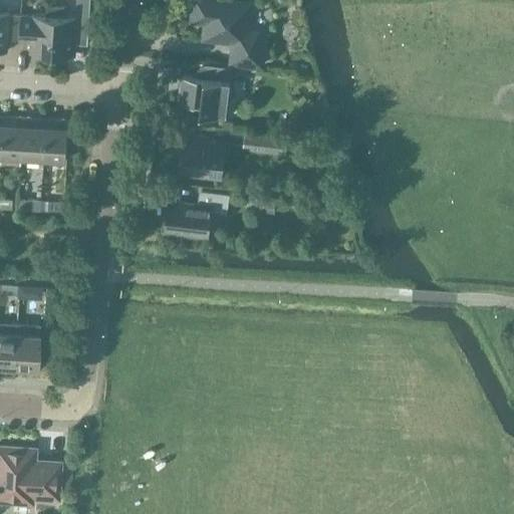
[(223,0),(223,2),(209,0),(194,0),(192,20),(206,22),(204,38),(224,40),(224,38),(234,39),(232,61),(261,65),(264,39),(259,32),(247,31),(251,3),(227,0),(223,0)]
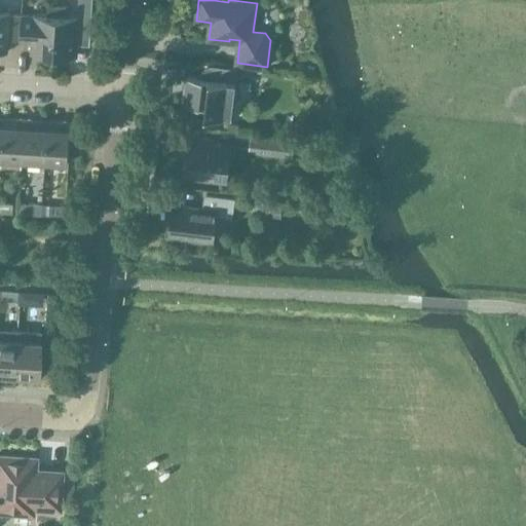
[(53,55),(57,7),(47,6),(47,16),(33,15),(29,15),(29,8),(22,7),(21,14),(22,14),(20,41),(32,41),(31,53),(53,55)]
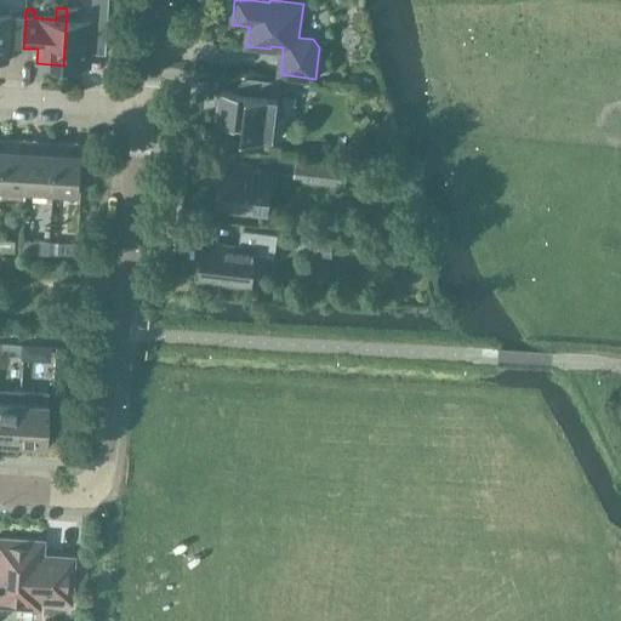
[(67,9),(63,66),(90,67),(91,52),(106,53),(107,23),(77,21),(78,9),(67,9)]
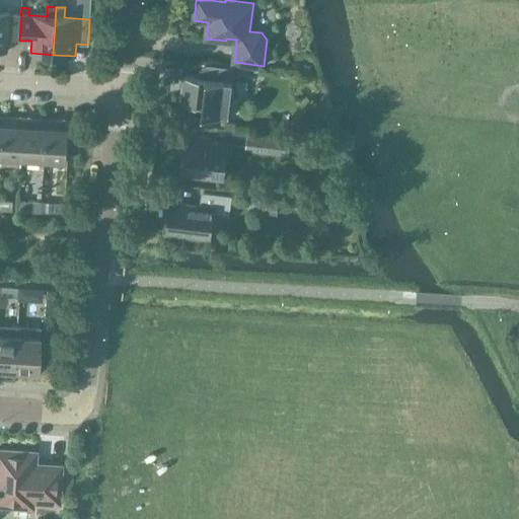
[(21,14),(20,14),(0,12),(0,51),(7,52),(7,40),(19,41),(21,14)]
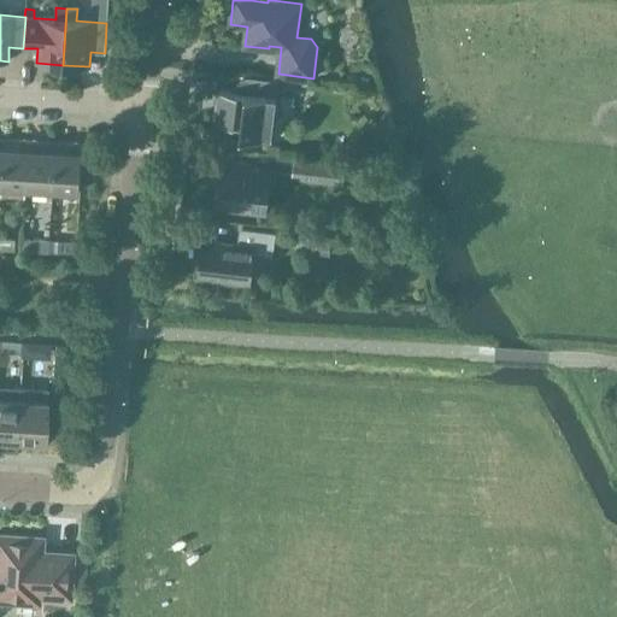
[(221,89),(216,122),(225,123),(225,130),(227,134),(230,137),(240,139),(241,135),(271,139),(272,136),(276,124),(276,123),(274,123),(275,112),(277,112),(277,111),(276,101),(277,97),(276,97),(277,80),(246,76),(245,92),(221,89)]
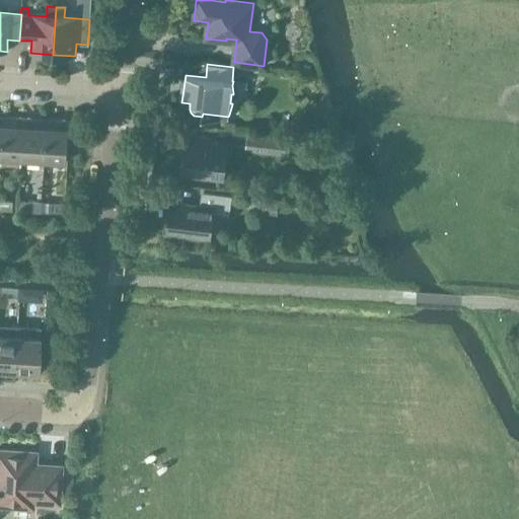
[(22,157),(24,119),(2,118),(0,156),(22,157)]
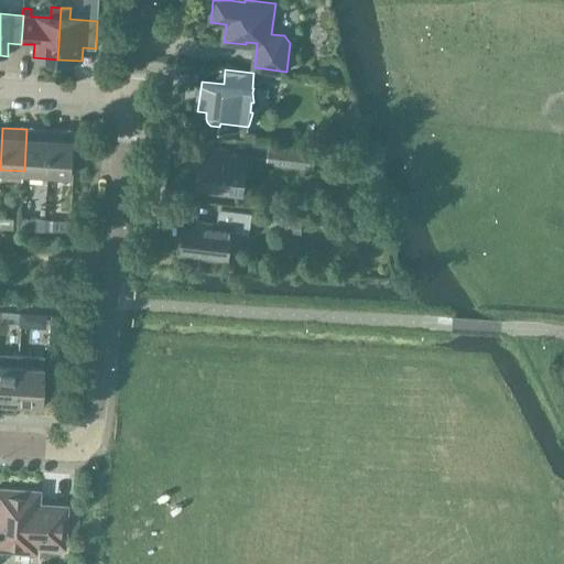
[(47,172),(50,130),(26,129),(24,171),(47,172)]
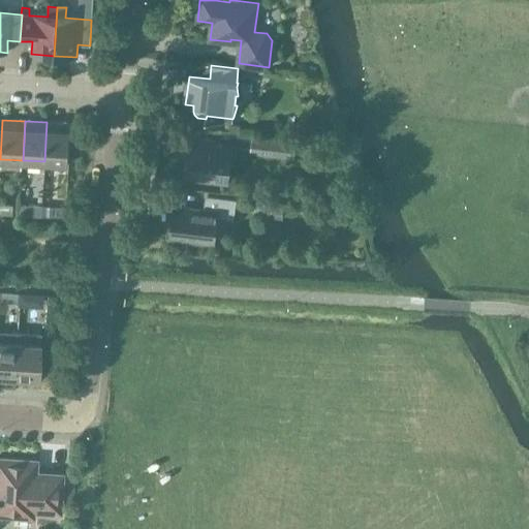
[(47,122),(44,161),(68,163),(70,124),(47,122)]
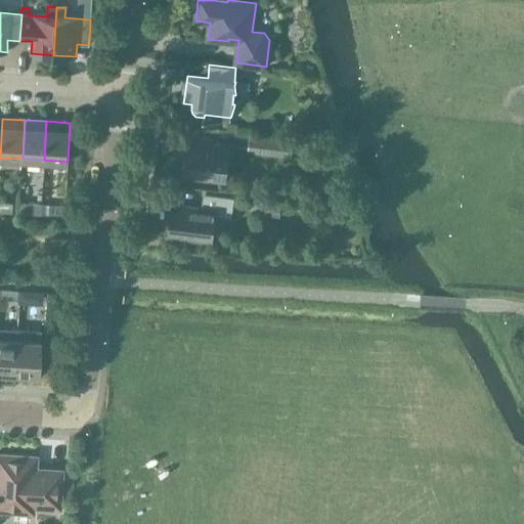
[(229,123),(228,130),(237,131),(238,124),(229,123)]
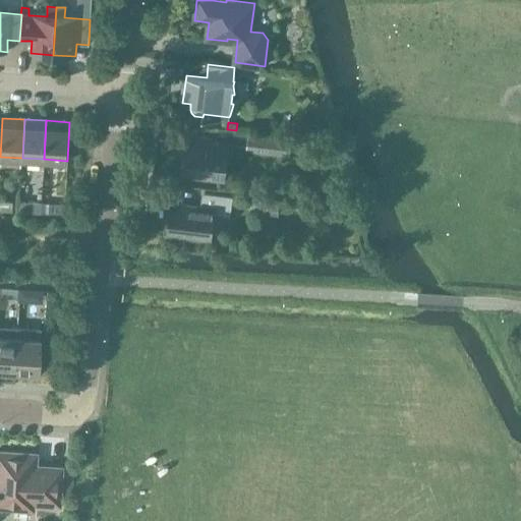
[(273,156),(275,138),(247,134),(245,153),(273,156)]
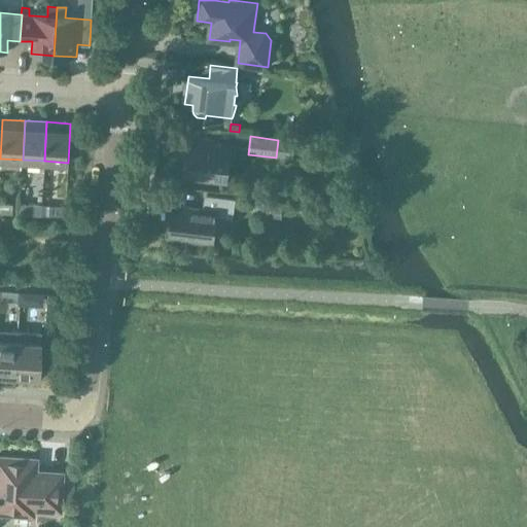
[(229,166),(231,147),(213,145),(213,140),(195,138),(192,154),(186,153),(183,177),(221,181),(223,165),(229,166)]
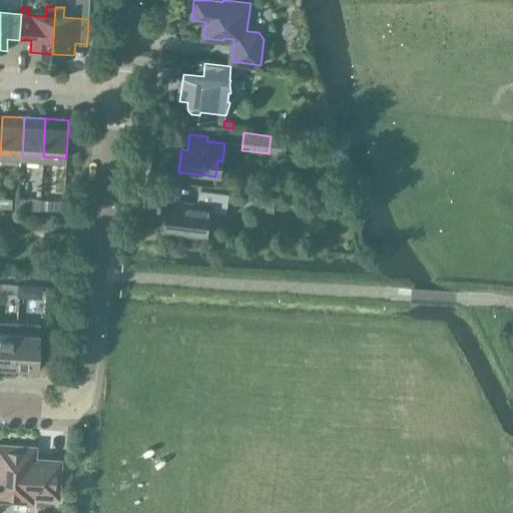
[(227,207),(228,192),(200,189),(199,203),(168,200),(164,230),(207,235),(210,206),(227,207)]
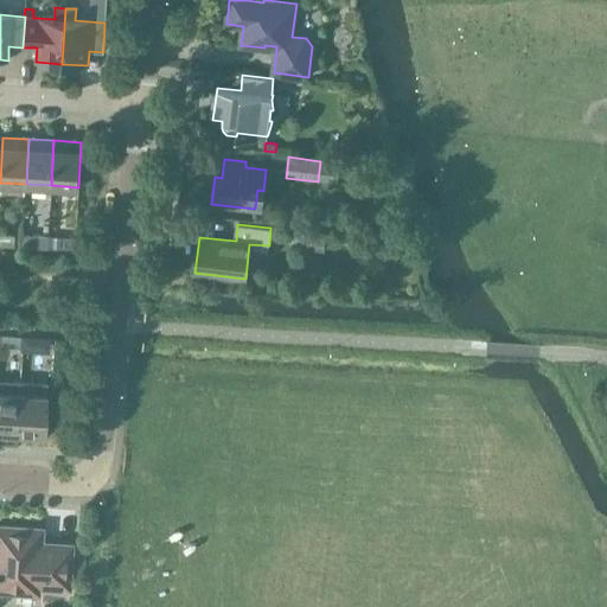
[(295,229),(294,243),(325,246),(326,231),(295,229)]
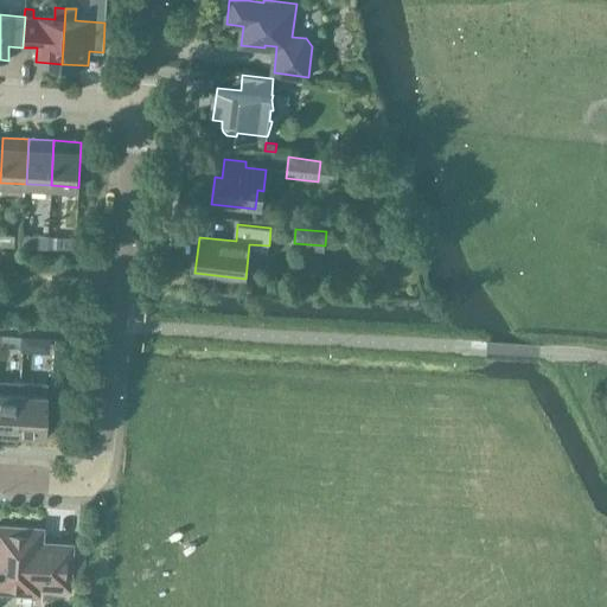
[(0,234),(0,244),(14,246),(14,235),(0,234)]
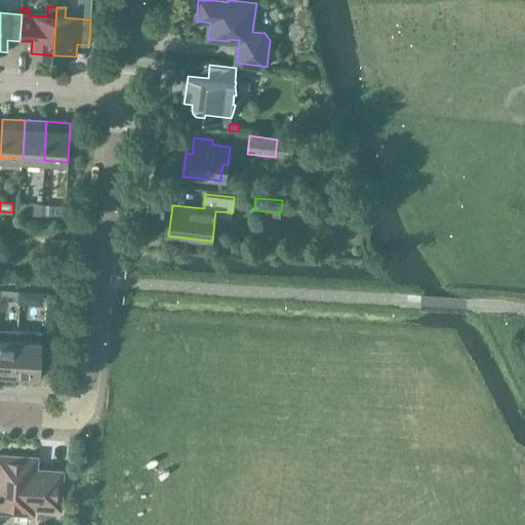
[(41,214),(42,206),(19,204),(18,212),(41,214)]
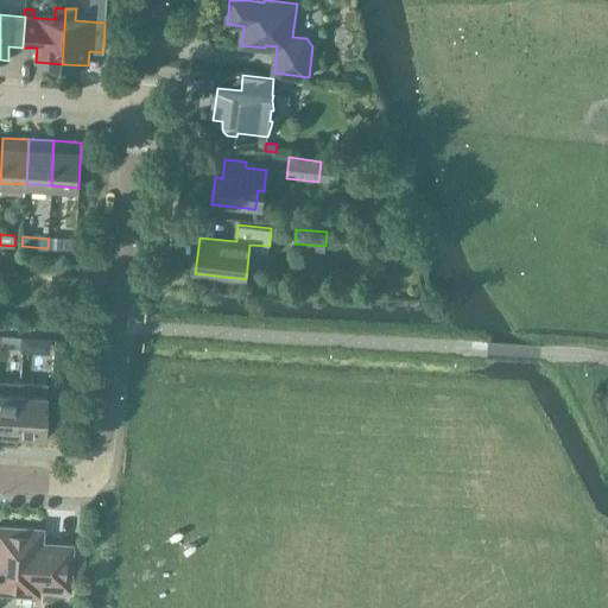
[(49,239),(48,248),(74,249),(75,240),(49,239)]
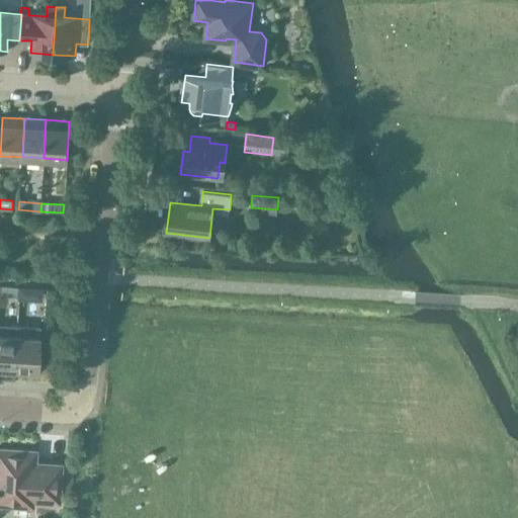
[(12,287),(0,285),(0,295),(11,296),(12,287)]
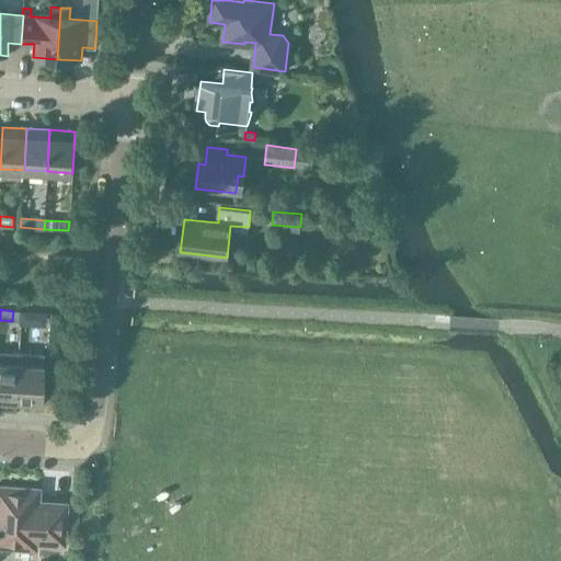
[(21,311),(21,325),(34,325),(34,312),(33,312),(21,311)]
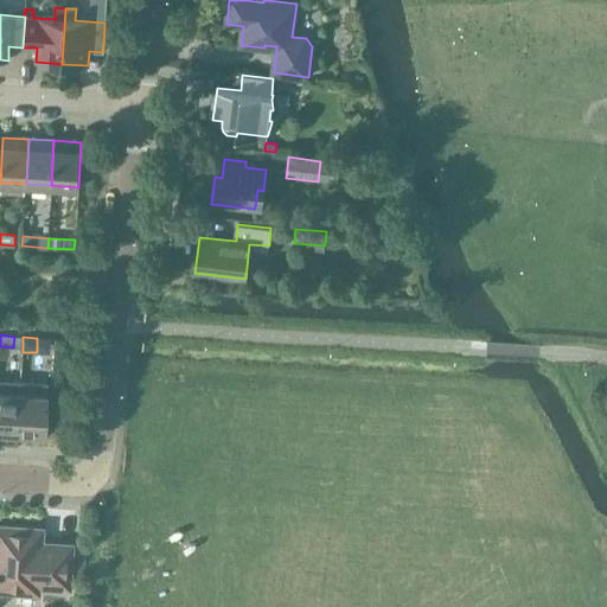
[(0,430),(17,433),(20,382),(0,379),(0,430)]
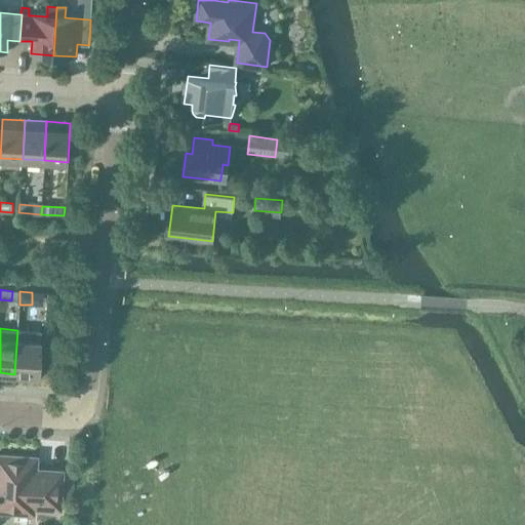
[(37,375),(40,331),(17,330),(14,374),(37,375)]
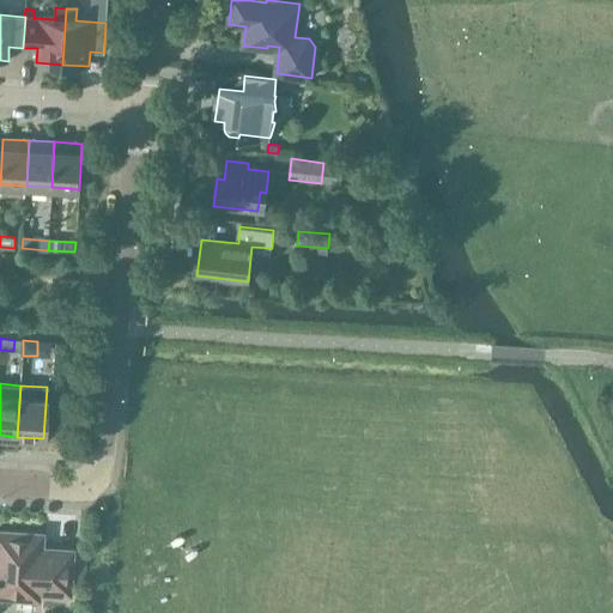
[(68,594),(72,551),(41,548),(41,534),(0,530),(0,596),(37,599),(37,592),(68,594)]
